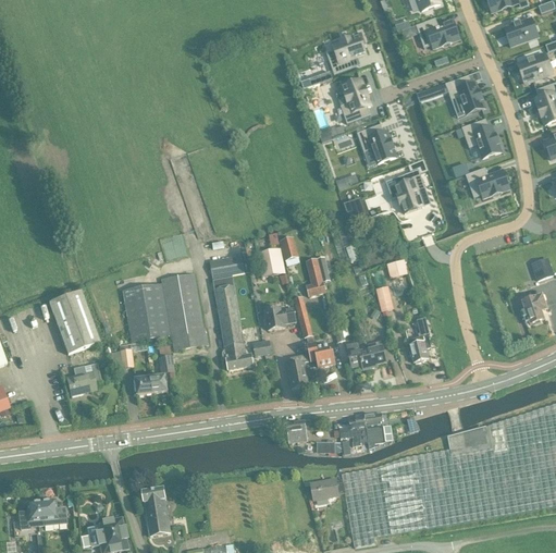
[(418,0),(421,9),(440,2),(439,0),(418,0)]
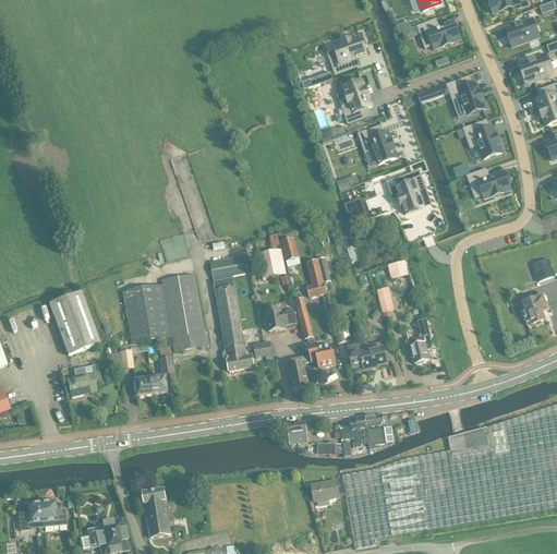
[(487,0),(492,11),(501,8),(501,9),(510,5),(510,4),(519,1),(518,0),(487,0)]
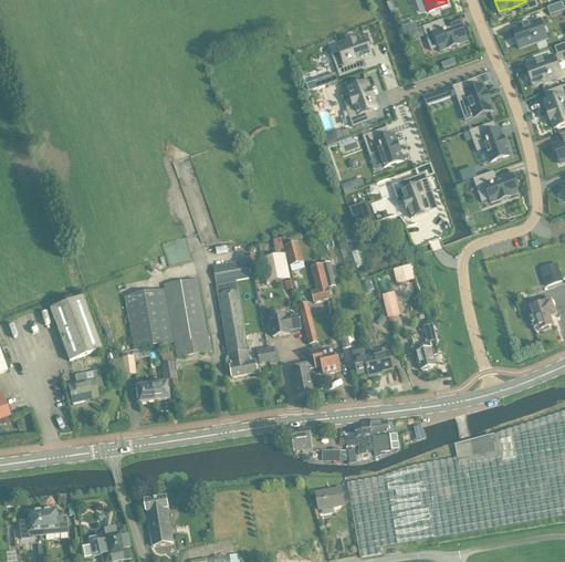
[(557,0),(546,4),(550,12),(563,8),(561,0),(557,0)]
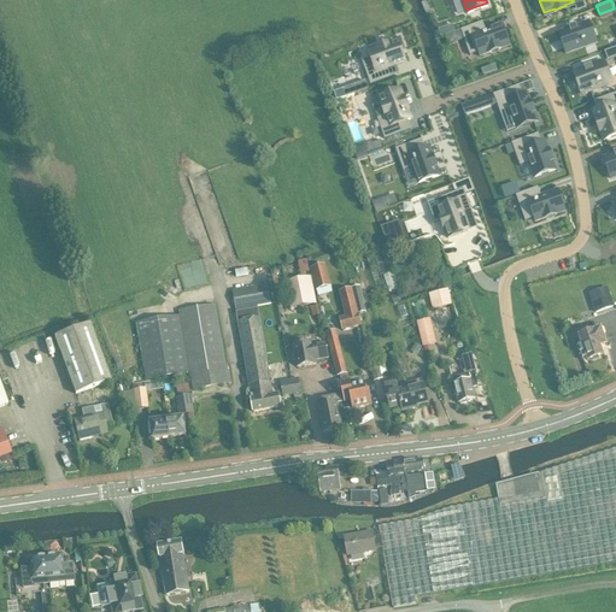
[(481,18),(459,27),(469,52),(477,48),(479,52),(488,49),(499,46),(499,45),(508,42),(500,22),(485,28),(481,18)]
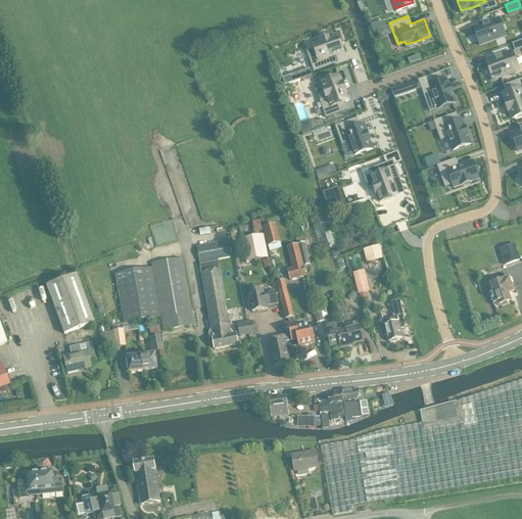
[(497,15),(472,26),(479,42),(505,33),(497,15)]
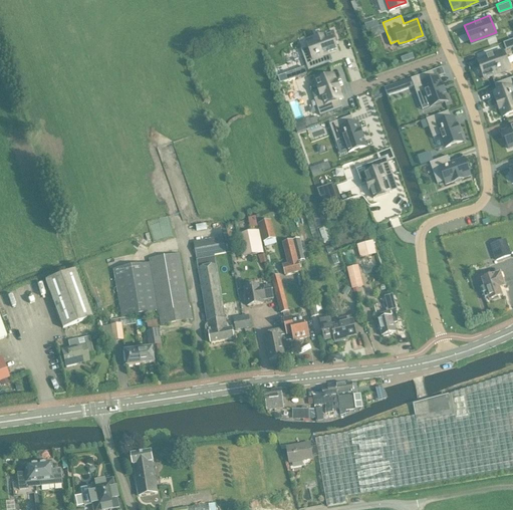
[(307,43),(300,46),(307,67),(325,61),(323,53),(336,49),(330,32),(322,34),(314,37),(306,40),(307,43)]
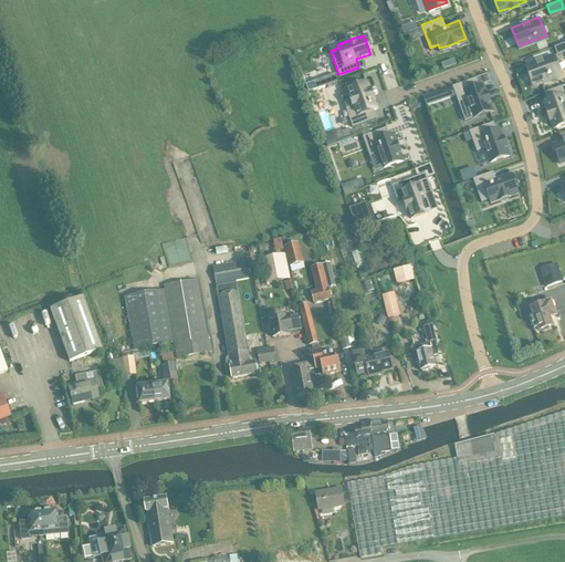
[(564,39),(553,44),(556,52),(564,49),(564,39)]
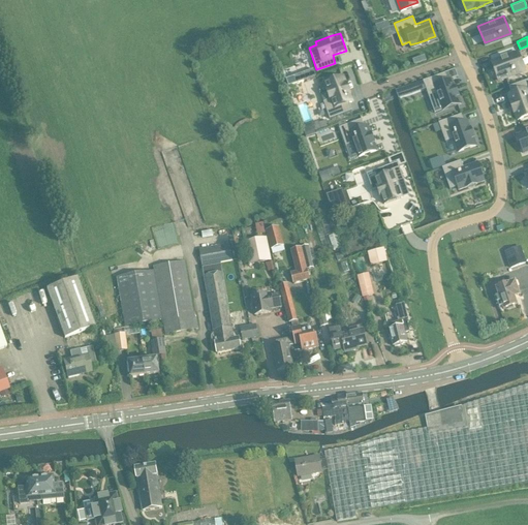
[(517,51),(491,60),(497,78),(523,68),(517,51)]
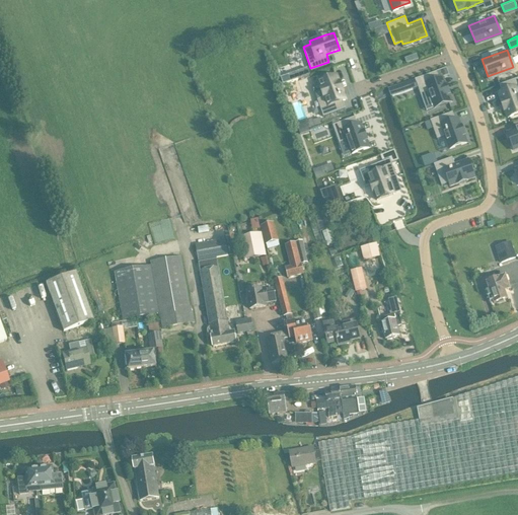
[(306,65),(287,72),(289,79),(308,72),(306,65)]
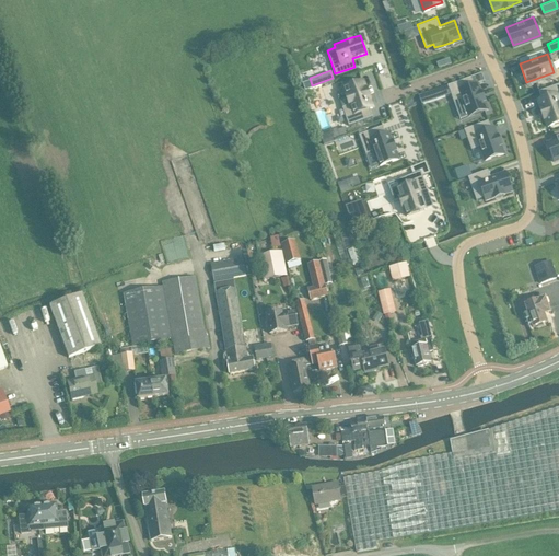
[(470,74),(446,82),(454,103),(463,100),(467,114),(486,107),(484,99),(480,90),(477,81),(474,82),(470,74)]
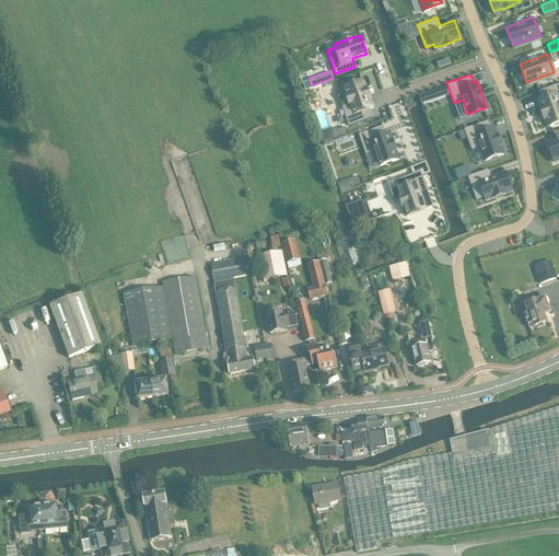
[(349,103),(341,106),(348,123),(372,114),(369,106),(372,105),(369,96),(365,87),(362,79),(344,85),(347,94),(346,94),(349,103)]
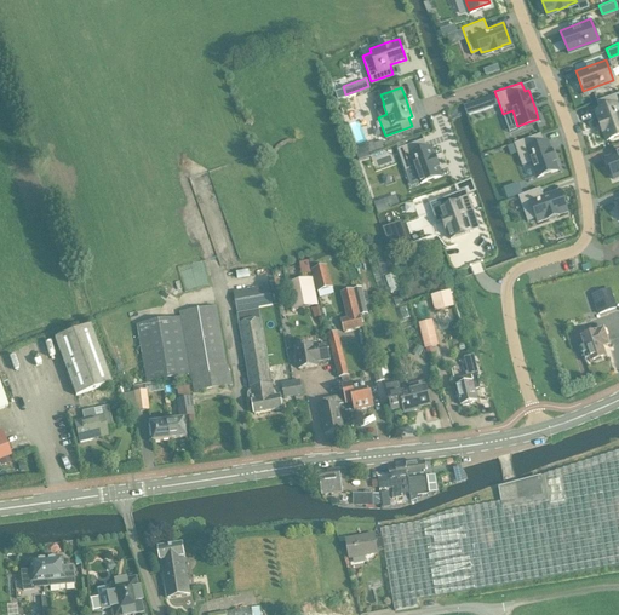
[(618,88),(595,98),(599,108),(595,109),(599,118),(602,128),(606,137),(618,132),(618,88)]
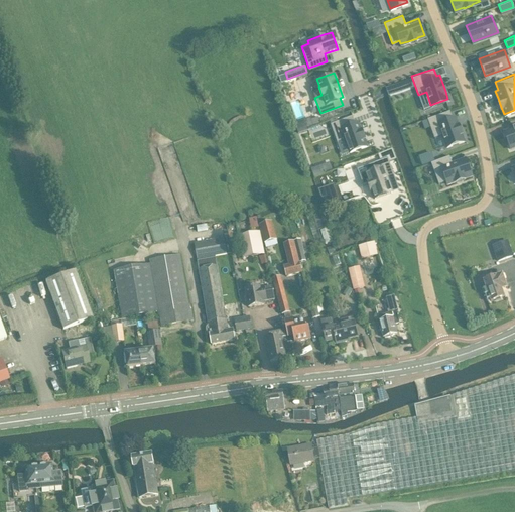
[(403,80),(385,86),(388,94),(405,87),(403,80)]
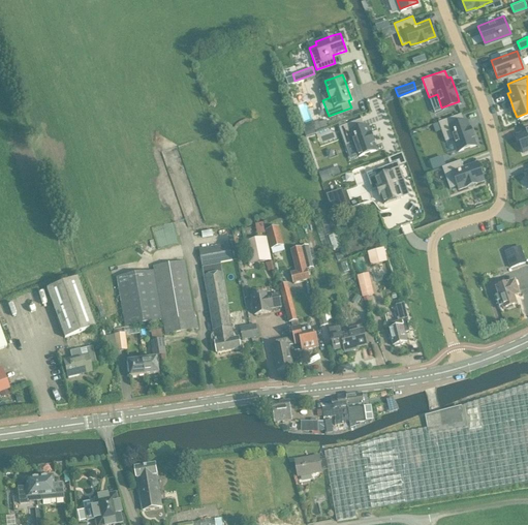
[(460,112),(437,120),(444,140),(453,136),(457,149),(474,143),(472,135),(472,134),(469,126),(466,118),(463,119),(460,112)]
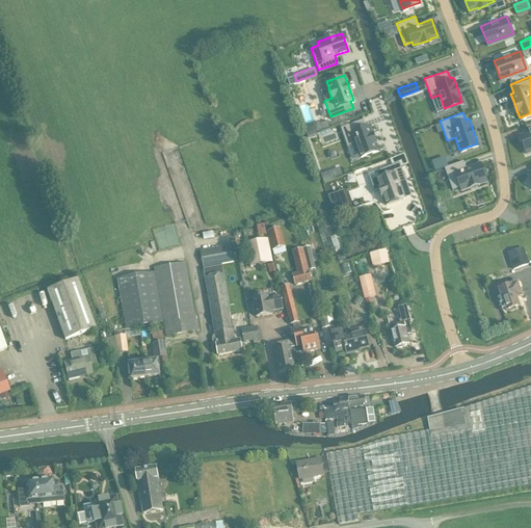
[(327,117),(320,121),(322,127),(329,125),(327,117)]
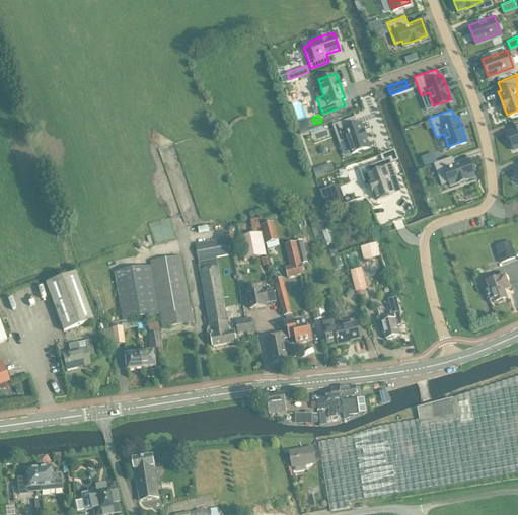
[(354,115),(331,122),(339,141),(343,154),(351,151),(368,145),(365,137),(366,137),(363,129),(362,129),(359,121),(357,122),(354,115)]
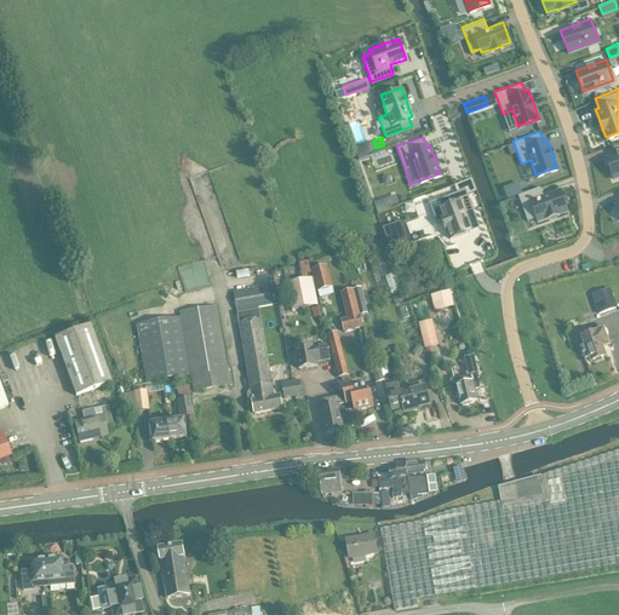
[(618,150),(605,155),(613,176),(618,173),(618,150)]
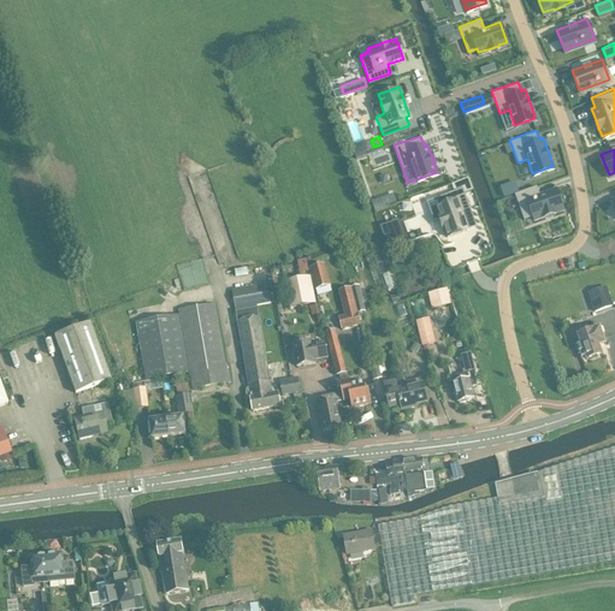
[(500,184),(503,194),(518,189),(514,178),(500,184)]
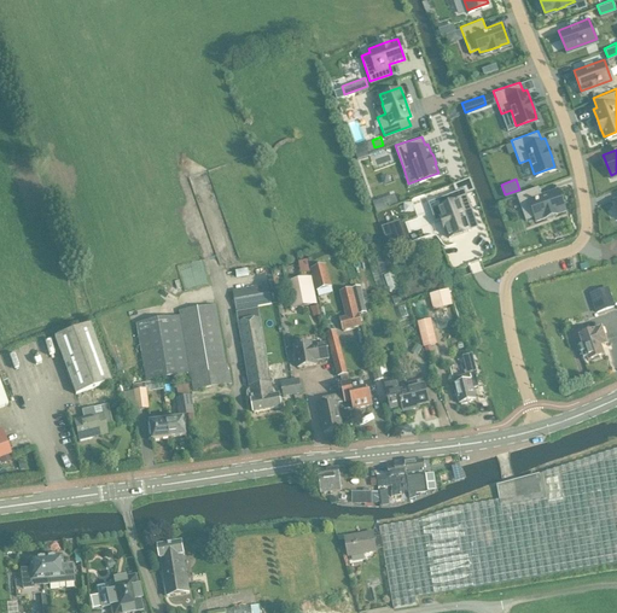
[(537,185),(516,192),(525,217),(534,214),(535,219),(545,215),(545,216),(556,211),(554,211),(564,208),(557,187),(541,193),(537,185)]
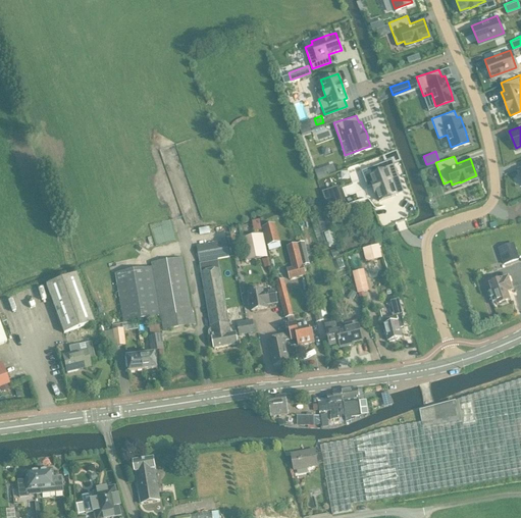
[(373,173),(369,174),(372,182),(372,183),(372,184),(375,191),(376,194),(377,197),(378,199),(396,193),(395,191),(395,189),(391,178),(398,175),(392,157),(370,165),(373,173)]
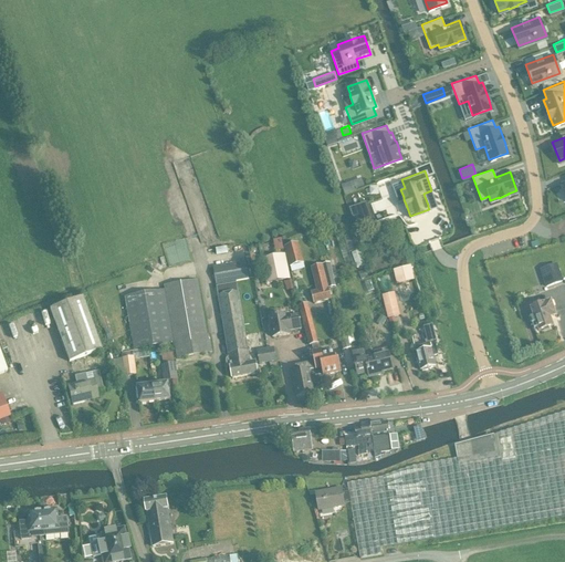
[(354,203),(348,205),(351,209),(353,215),(362,224),(364,222),(373,220),(365,199),(354,203)]
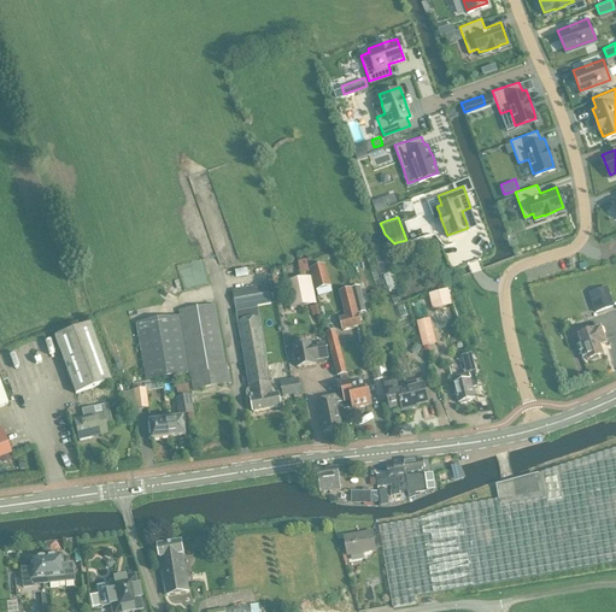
[(183,287),(207,280),(200,256),(176,263),(183,287)]
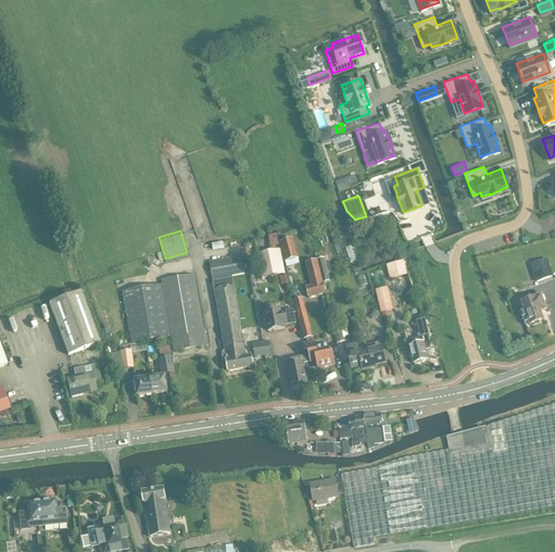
[(278,239),(284,259),(298,255),(292,235),(278,239)]
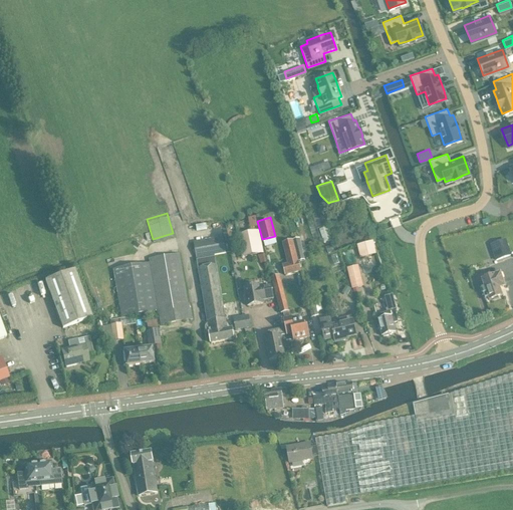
[(318,227),(323,240),(331,238),(326,224),(318,227)]
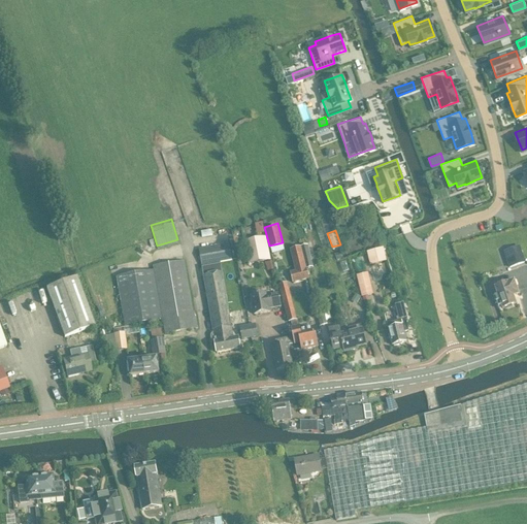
[(248,262),(269,257),(265,234),(242,238),(248,262)]
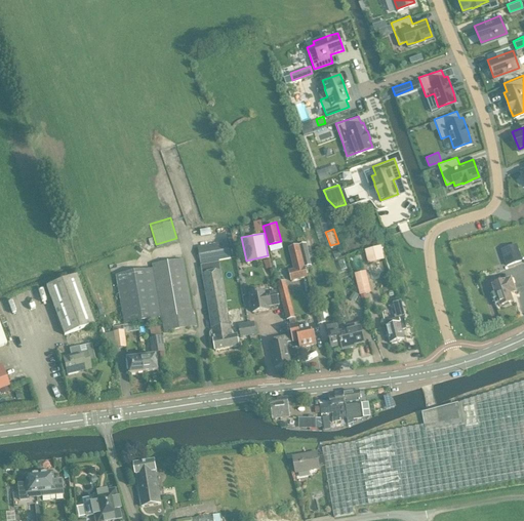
[(227,239),(197,244),(200,261),(217,257),(230,255),(227,239)]
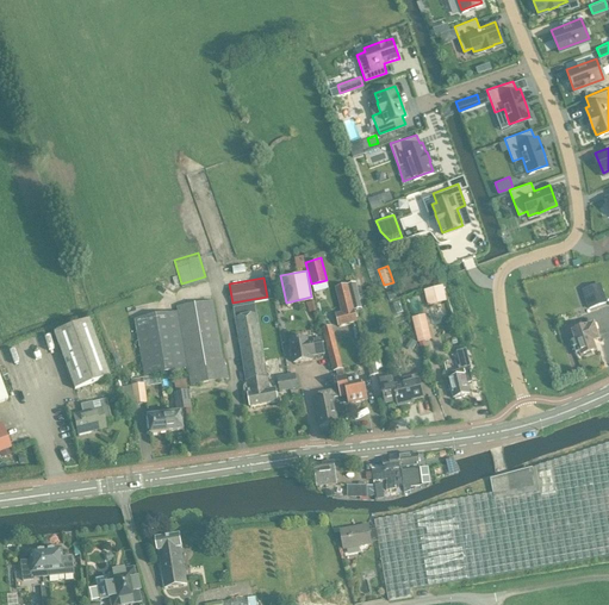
[(347,281),(353,306),(361,305),(355,280),(347,281)]
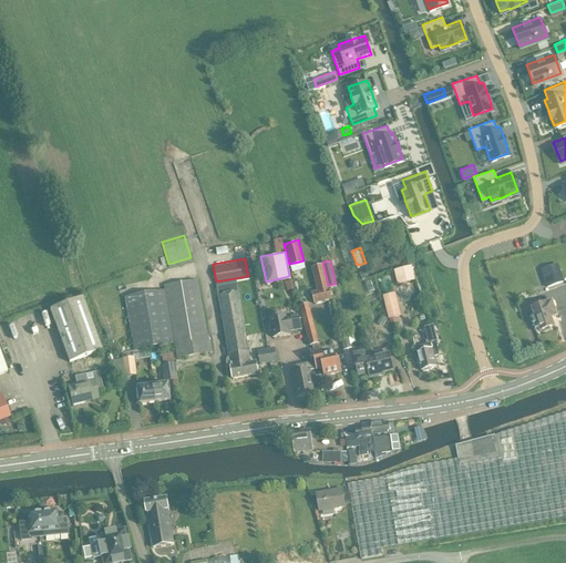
[(328,285),(322,262),(311,265),(317,288),(311,289),(314,300),(331,296),(328,285)]
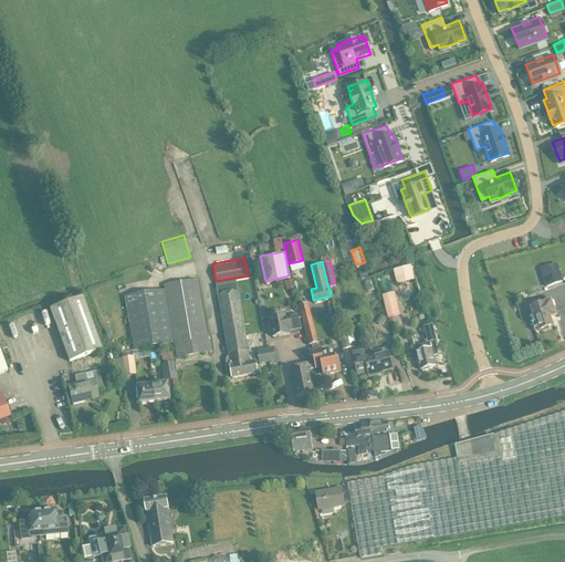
[(555,261),(547,264),(550,272),(543,276),(546,283),(562,278),(555,261)]
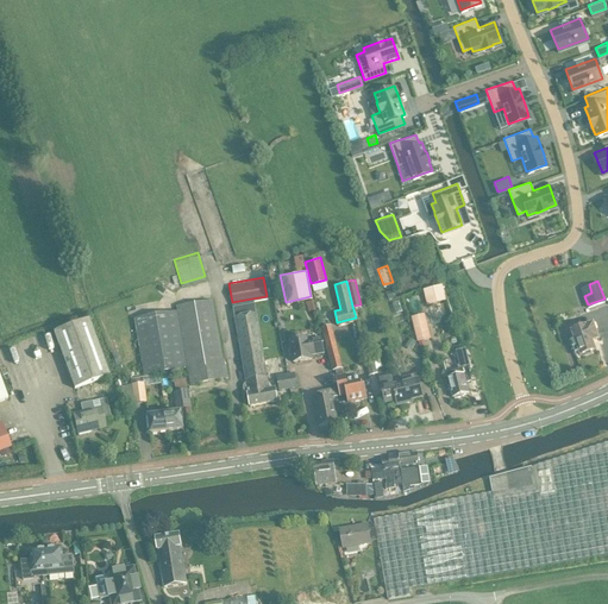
[(439,283),(422,287),(426,301),(444,297),(442,282),(439,283)]
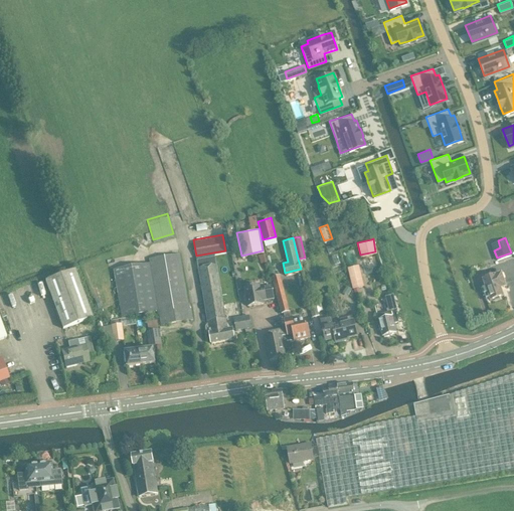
[(190,306),(188,306),(179,251),(149,257),(149,261),(113,267),(121,315),(158,309),(160,322),(192,317),(190,306)]
